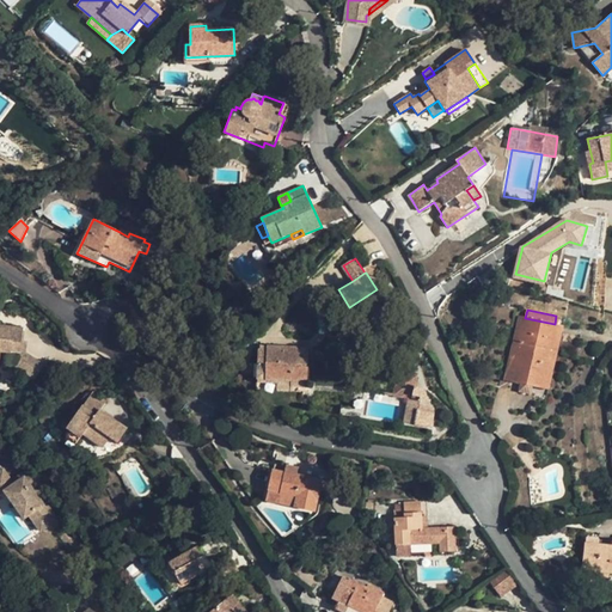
[(525,318),(519,317),(506,378),(549,386),(561,325),(555,324),(525,318)]
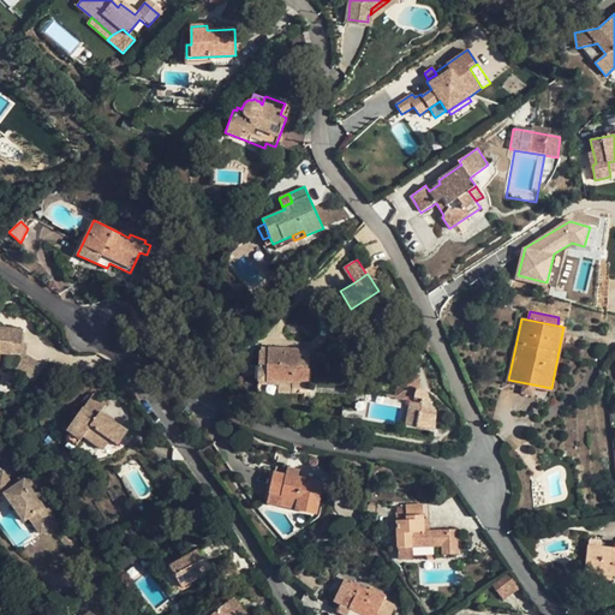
[(21,344),(22,329),(1,328),(0,328),(0,353),(10,354),(11,342),(21,344)]
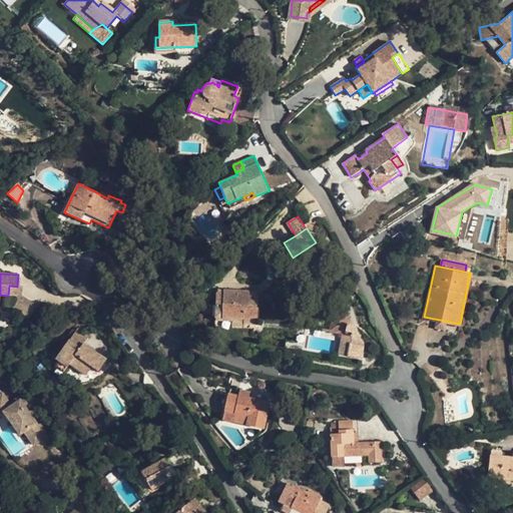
[(22,287),(17,287),(9,286),(8,296),(17,297),(17,299),(18,300),(34,310),(37,305),(21,295),(22,287)]
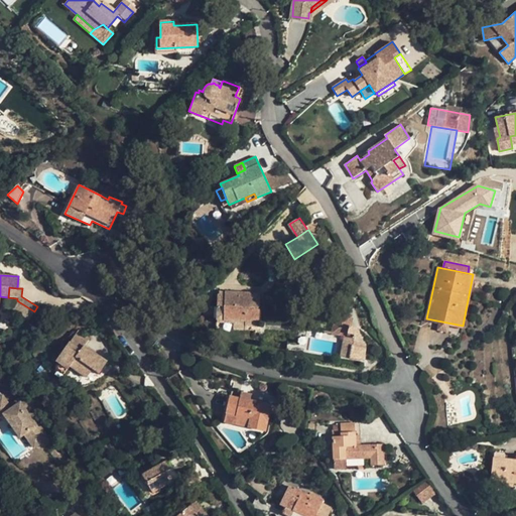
[(258,331),(260,293),(218,291),(216,329),(258,331)]
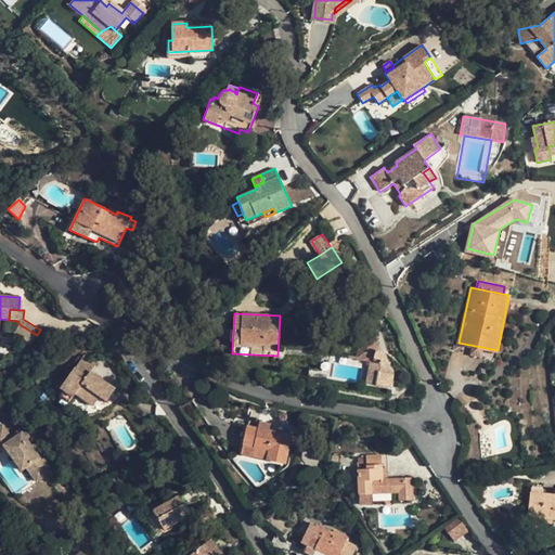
[(31,344),(37,335),(20,324),(14,333),(31,344)]
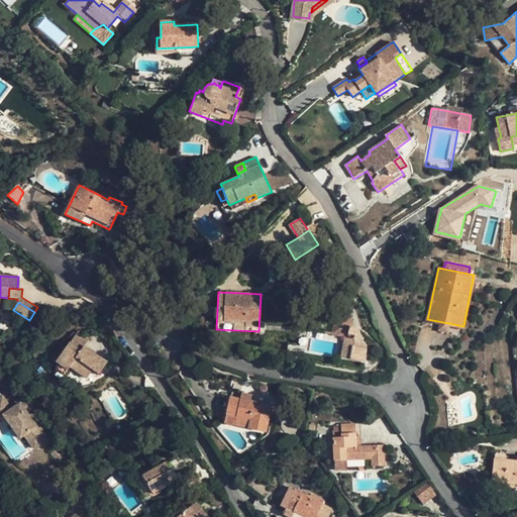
[(345,336),(354,338),(350,359),(365,362),(367,348),(357,328),(350,327),(352,318),(335,314),(331,334),(345,336)]
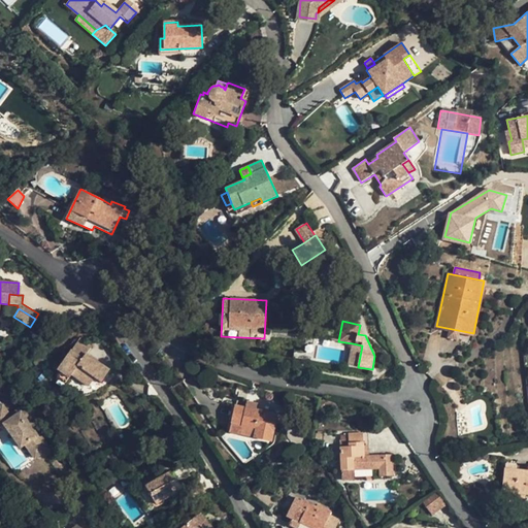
[(79,337),(71,350),(83,358),(86,353),(91,345),(79,337)]
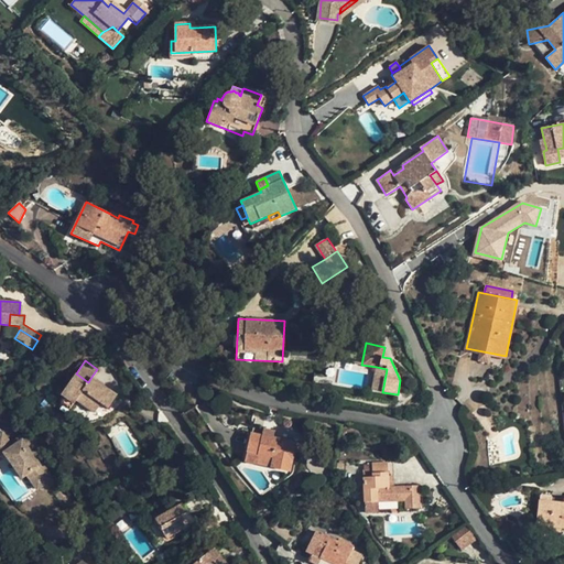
[(382,392),(387,369),(377,367),(372,390),(382,392)]
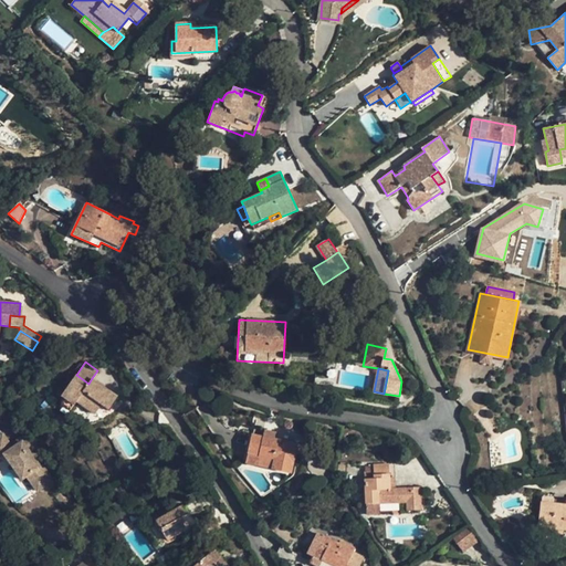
[(328,378),(316,376),(314,384),(332,387),(335,369),(334,369),(333,369),(332,370),(331,370),(329,371),(328,374),(328,375),(328,378)]
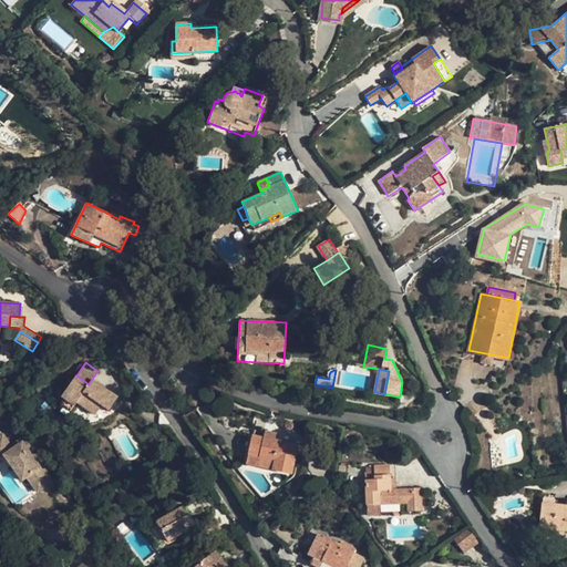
[(73,405),(73,406),(75,402),(94,415),(101,405),(109,411),(117,398),(92,379),(89,384),(76,375),(61,398),(65,400),(73,405)]
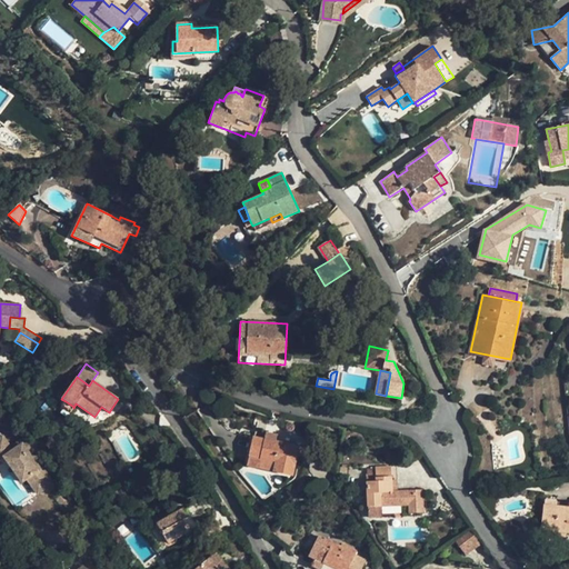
[(73,407),(66,401),(62,407),(69,412),(73,407)]
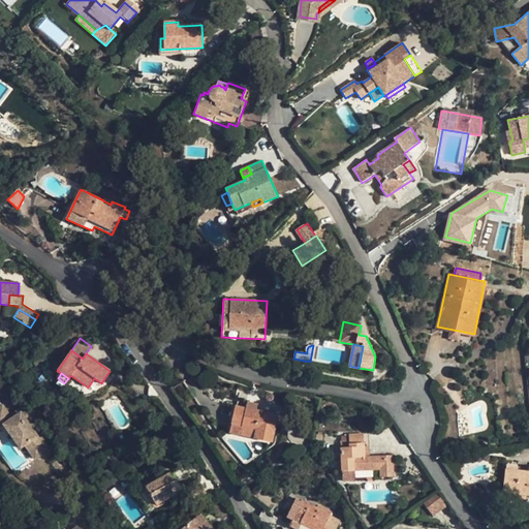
[(37,436),(28,423),(38,414),(30,402),(20,409),(22,412),(11,419),(9,416),(2,406),(0,407),(0,417),(4,425),(9,422),(25,444),(35,459),(49,449),(38,435),(37,436)]
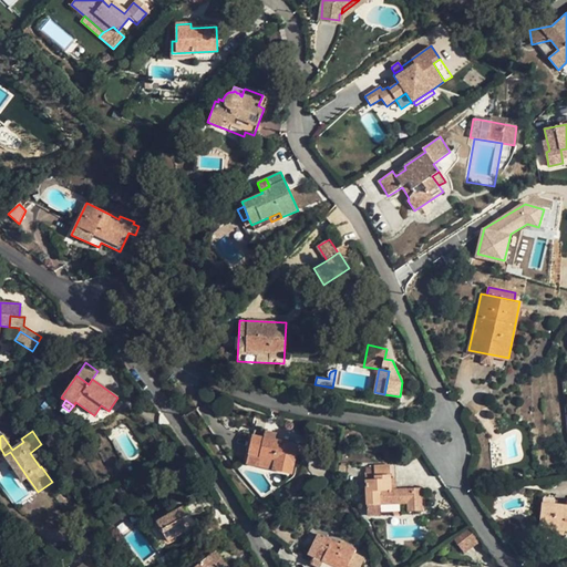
[(264,439),(275,441),(276,434),(265,431),(264,439)]
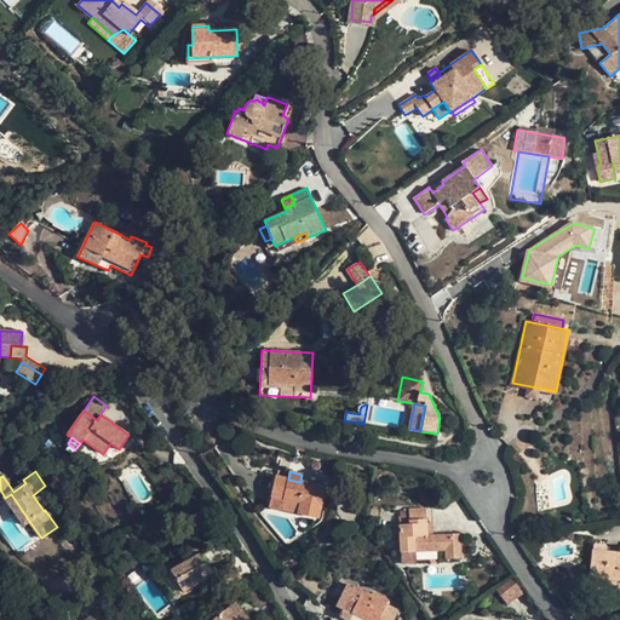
[(300,482),(288,480),(276,476),(271,497),(300,503),(299,514),(319,517),(325,487),(300,482)]
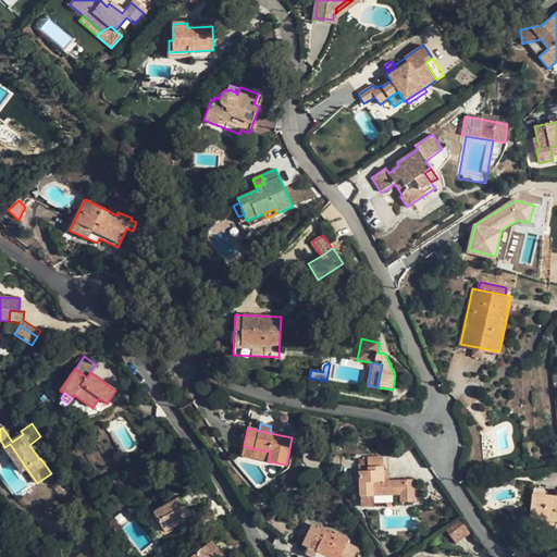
[(23,434),(21,431),(10,438),(12,442),(23,434)]
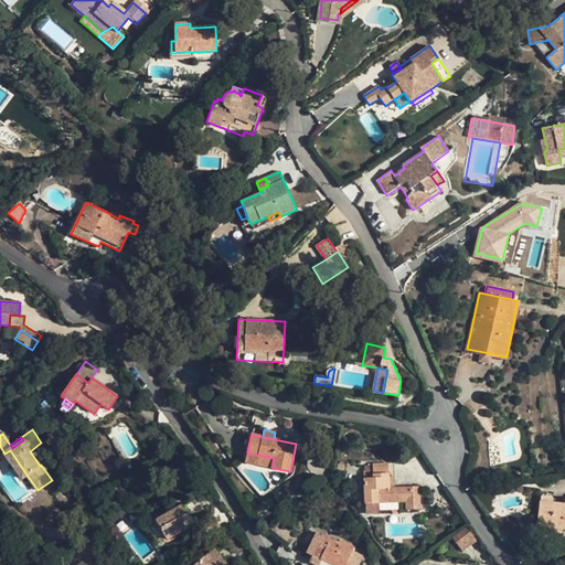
[(10,450),(4,454),(22,478),(27,475),(10,450)]
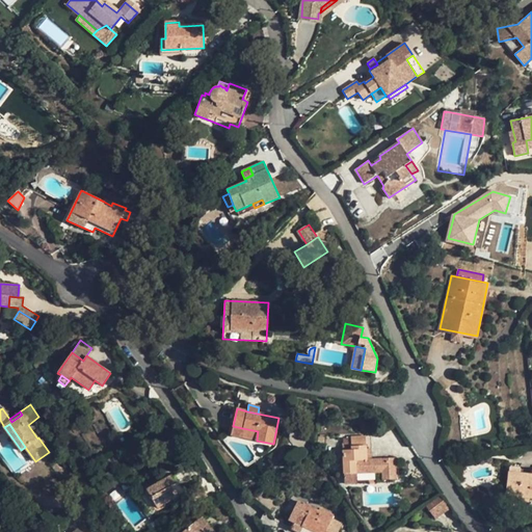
[(258,431),(233,426),(231,435),(257,441),(258,431)]
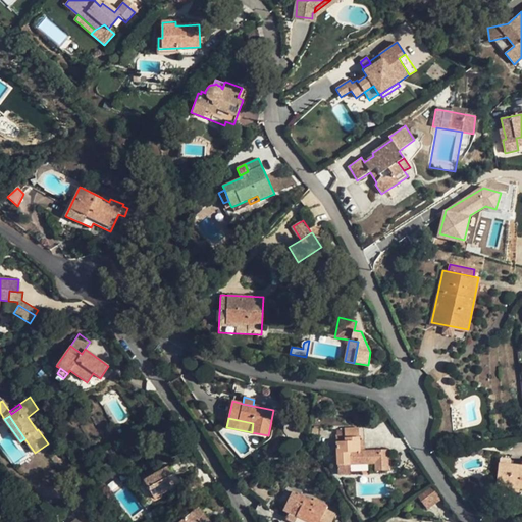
[(337,465),(349,464),(375,463),(376,470),(388,470),(387,451),(364,451),(359,452),(359,440),(358,428),(346,429),(346,438),(336,438),(337,465)]
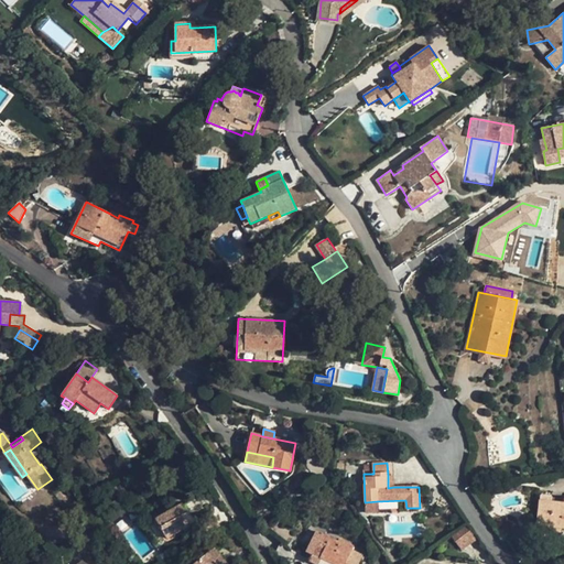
[(552,498),(540,496),(537,525),(562,528),(563,528),(563,498),(563,503),(551,502),(552,498)]
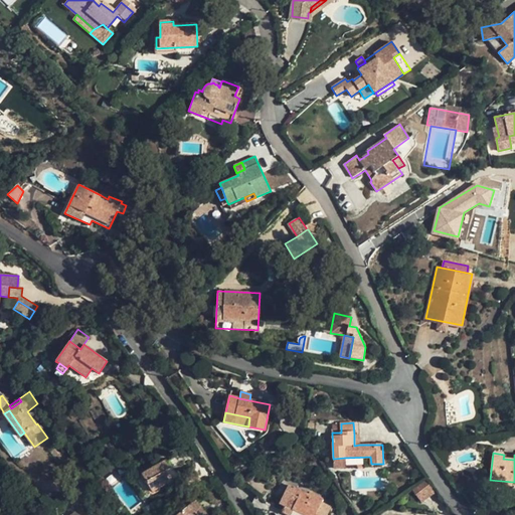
[(344,458),(333,459),(334,470),(345,469),(344,458)]
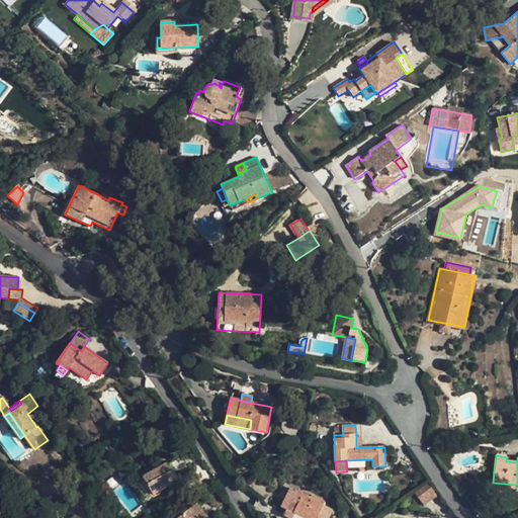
[(167,472),(171,470),(167,463),(144,477),(154,495),(173,484),(167,472)]
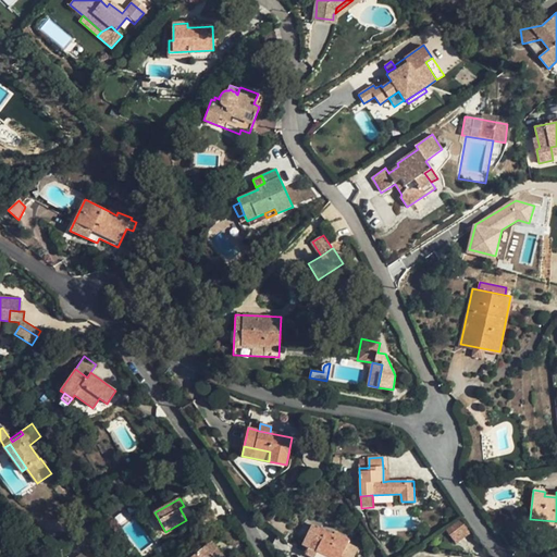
[(206,529),(219,521),(211,507),(200,519),(206,529)]
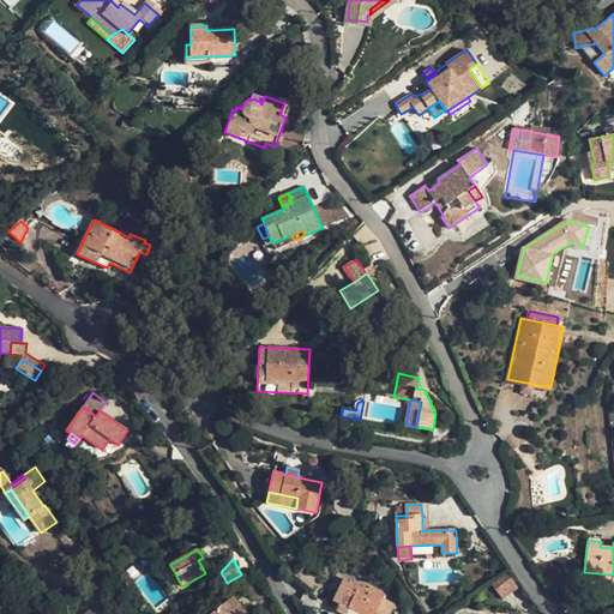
[(182,587),(170,565),(160,571),(172,591),(182,587)]
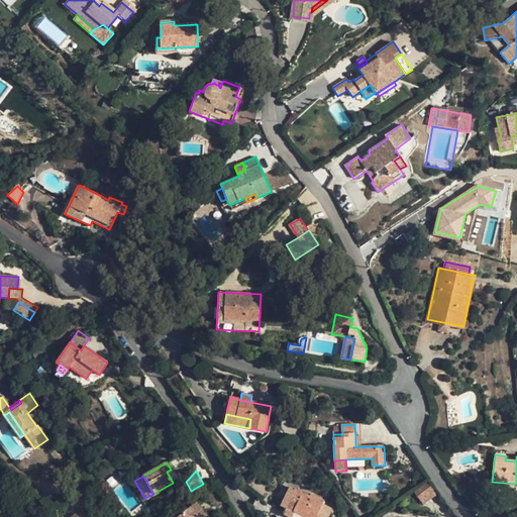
[(429,483),(418,490),(426,501),(436,493),(429,483)]
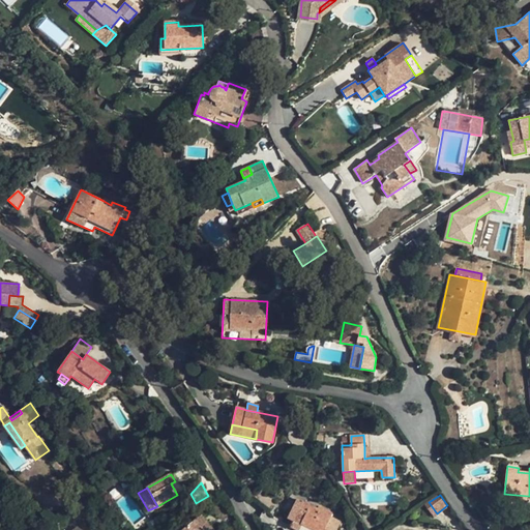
[(331,513),(319,507),(318,509),(303,502),(297,514),(304,518),(301,524),(314,529),(335,529),(340,522),(330,517),(331,513)]
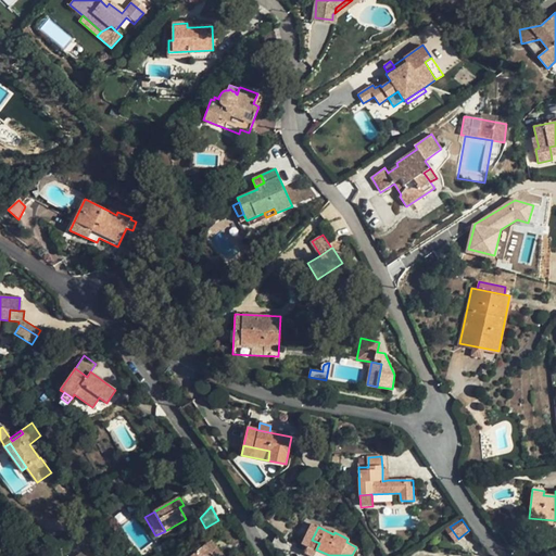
[(205,546),(212,542),(207,535),(202,540),(205,546)]
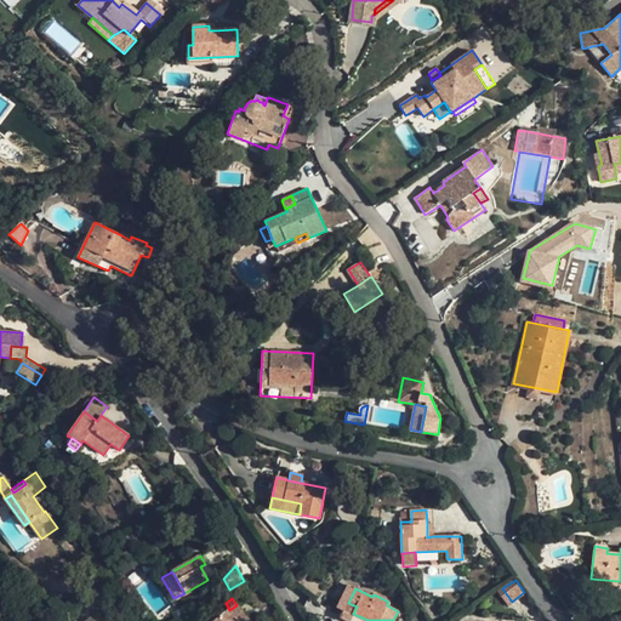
[(357,607),(348,603),(345,610),(353,614),(357,607)]
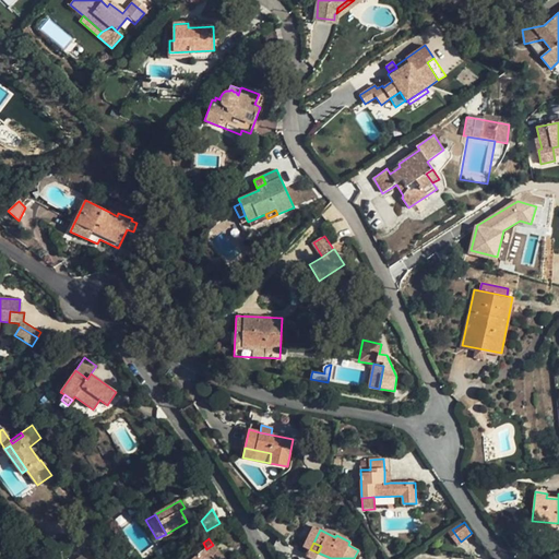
[(206,549),(193,558),(224,558),(213,545),(206,549)]
